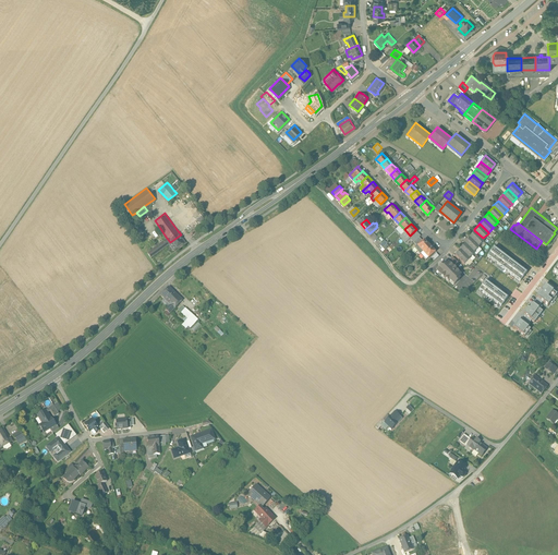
[(483,238),(474,230),(470,234),(470,236),(478,244),(484,239),(483,238)]
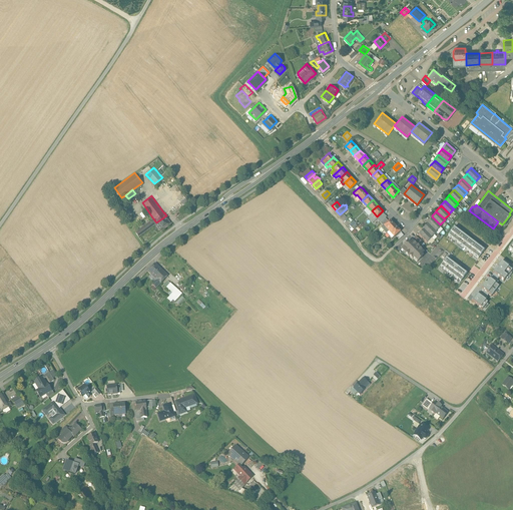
[(166,215),(156,222),(160,228),(170,220),(166,215)]
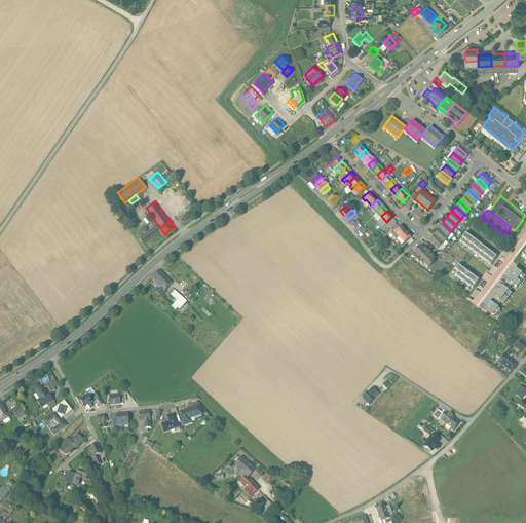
[(395,221),(389,226),(393,229),(399,225),(395,221)]
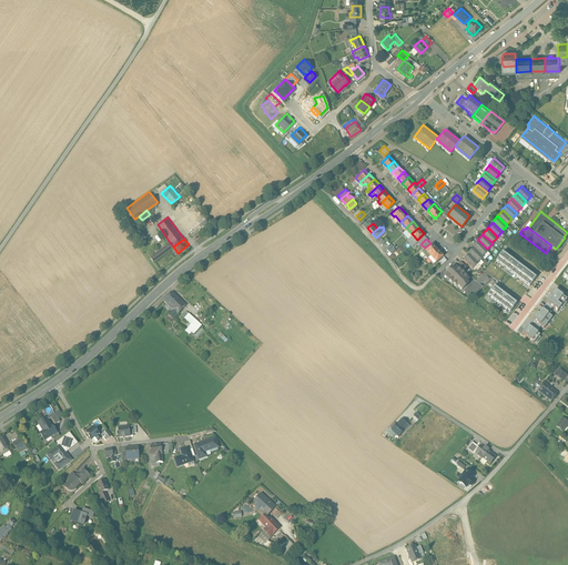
[(487,249),(478,240),(473,245),(474,245),(483,254),(488,249),(487,249)]
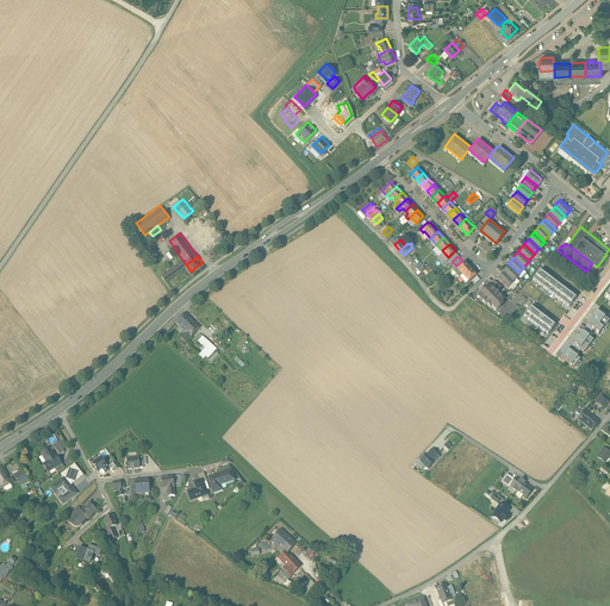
[(181,258),(161,274),(166,279),(186,264),(181,258)]
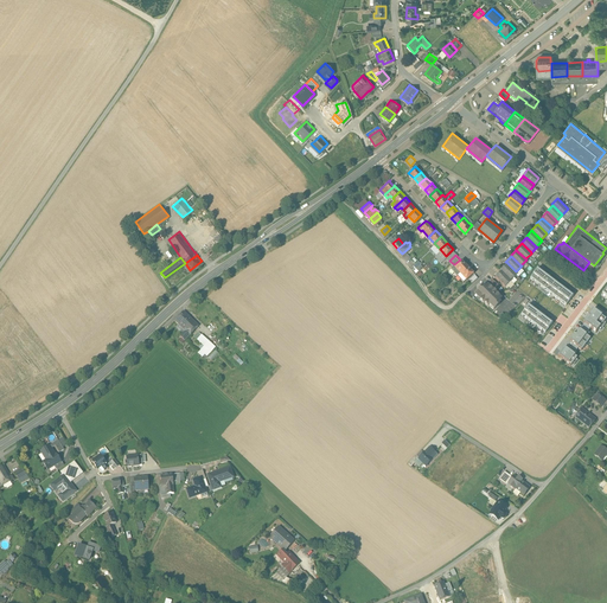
[(454,264),(451,268),(457,274),(458,274),(467,264),(461,257),(454,264)]
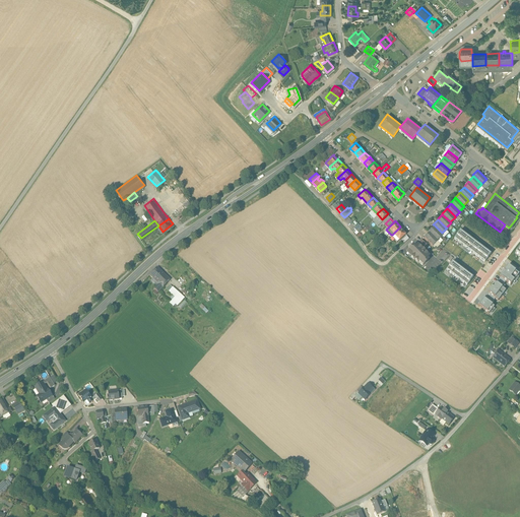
[(442,233),(434,224),(429,230),(429,231),(437,239),(442,234),(442,233)]
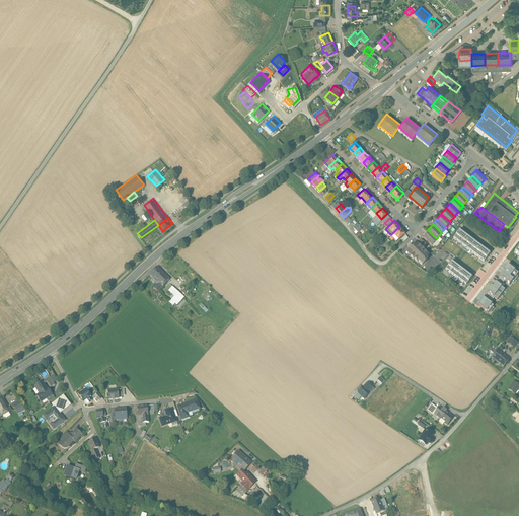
[(399,226),(391,234),(396,239),(398,237),(404,232),(399,226)]
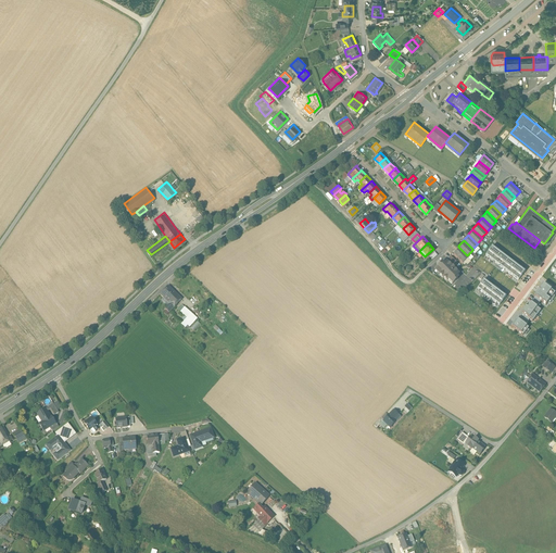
[(485,252),(491,256),(498,248),(493,243),(485,252)]
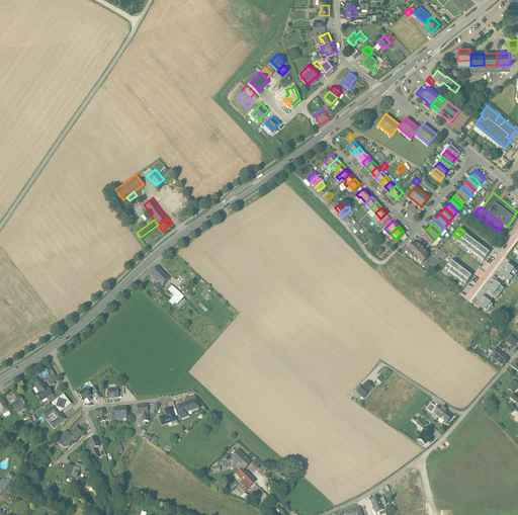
[(435,238),(427,230),(422,235),(434,246),(439,241),(435,238)]
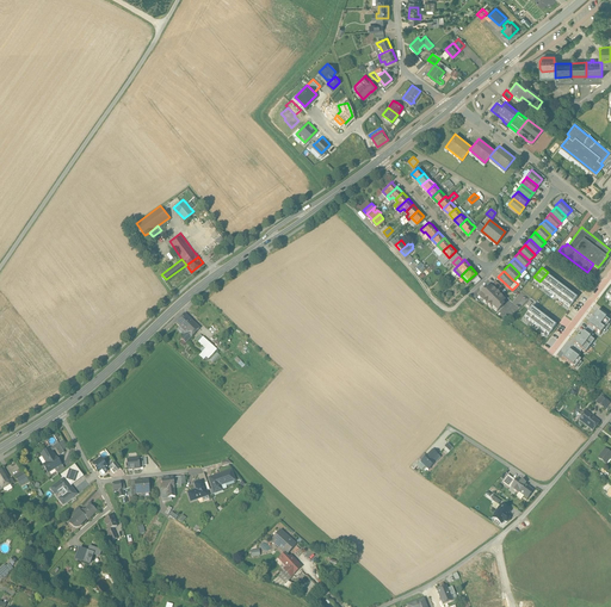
[(545,286),(554,276),(548,272),(539,282),(545,286)]
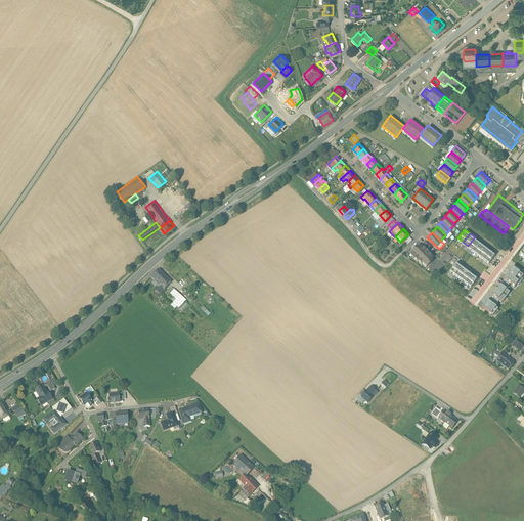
[(473,250),(480,241),(475,236),(468,246),(473,250)]
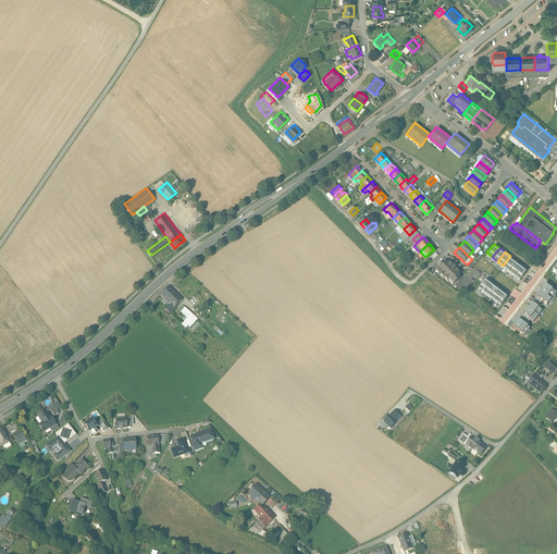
[(508,270),(516,260),(510,256),(503,266),(508,270)]
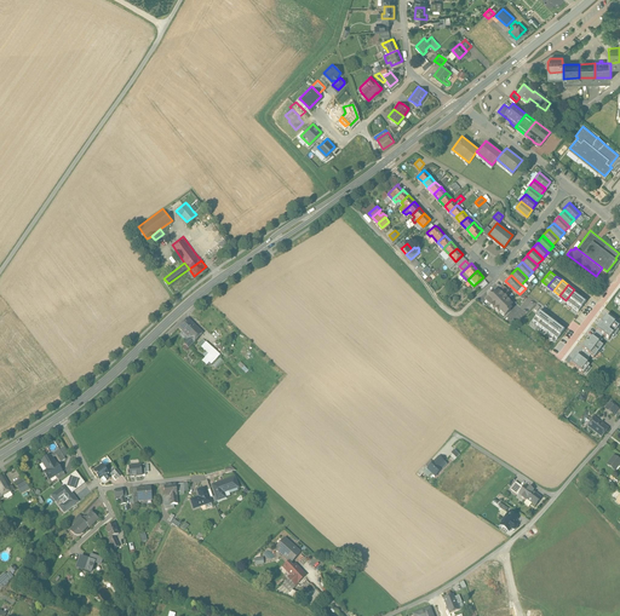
[(498,288),(495,292),(493,289),(484,298),(486,298),(487,297),(492,301),(489,303),(494,306),(499,310),(501,308),(505,312),(504,314),(511,308),(509,305),(511,303),(506,297),(504,294),(498,288)]
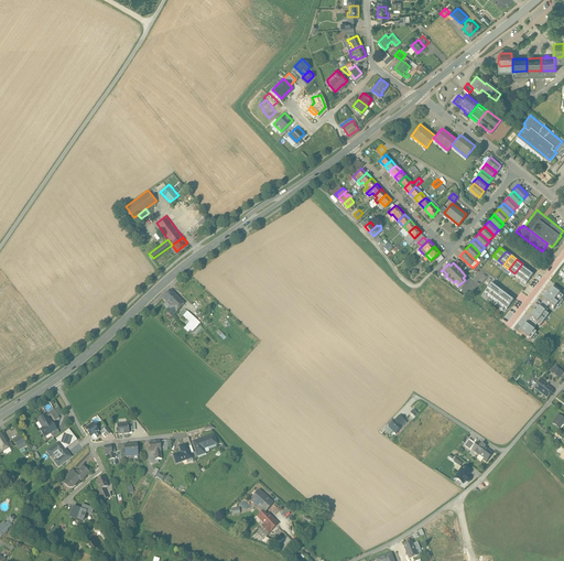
[(520,277),(528,268),(522,263),(514,273),(520,277)]
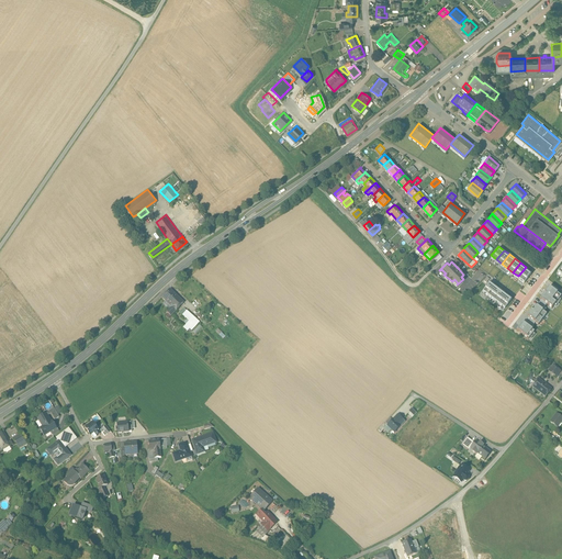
[(531,271),(526,267),(518,276),(524,280),(531,271)]
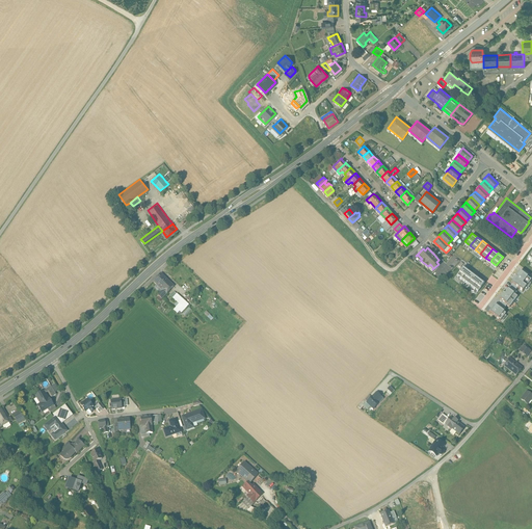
[(462,278),(469,268),(463,264),(456,273),(462,278)]
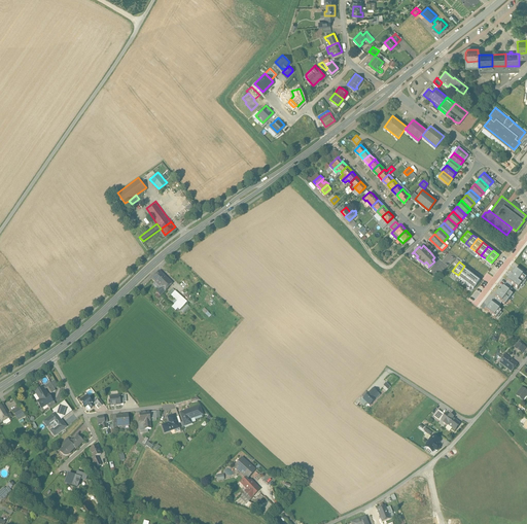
[(464,266),(458,275),(463,279),(469,270),(464,266)]
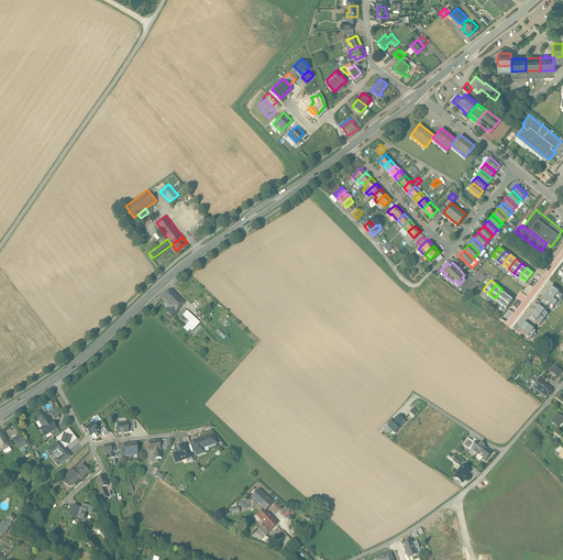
[(550,285),(541,296),(542,297),(548,302),(553,306),(562,294),(556,289),(551,286),(550,285)]
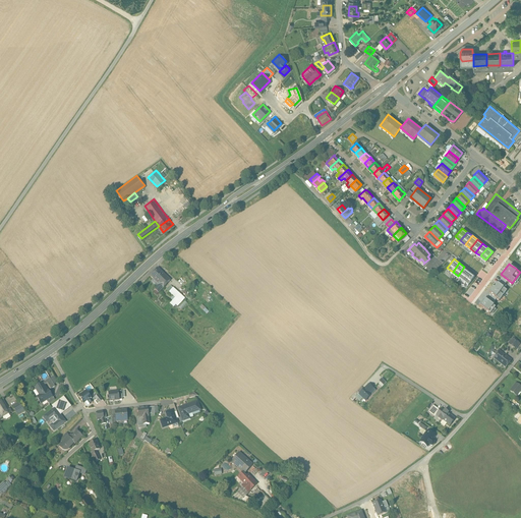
[(170,278),(158,265),(150,273),(159,282),(155,287),(158,290),(170,278)]
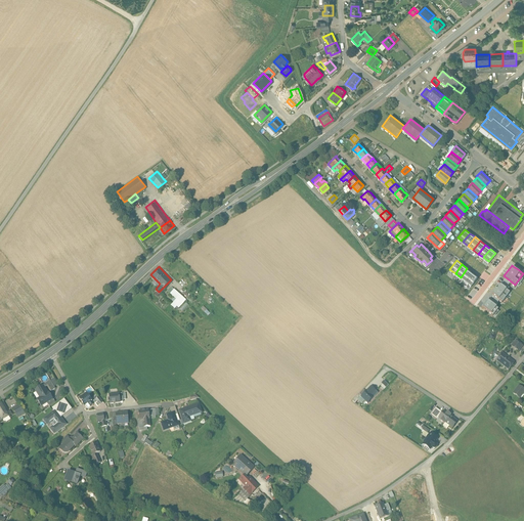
[(467,268),(461,277),(466,281),(472,272),(467,268)]
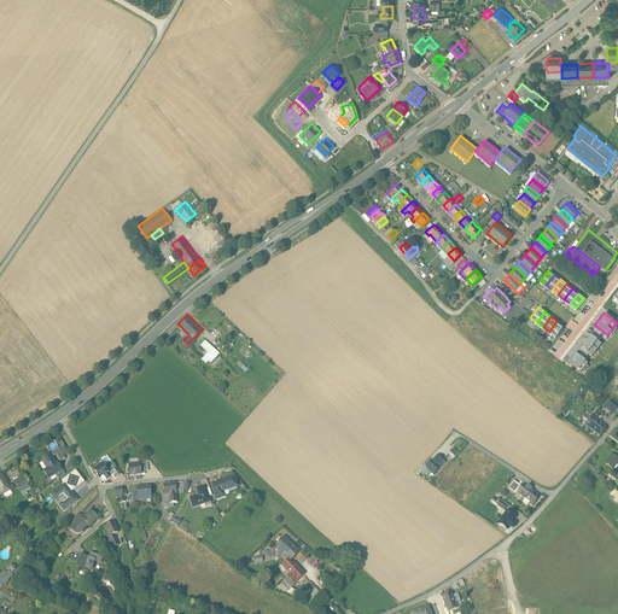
[(563,326),(557,321),(549,332),(555,335),(563,326)]
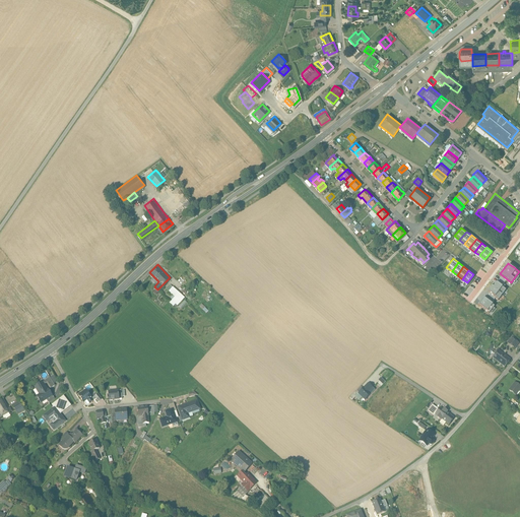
[(492,284),(502,293),(506,287),(503,285),(497,280),(495,279),(492,284)]
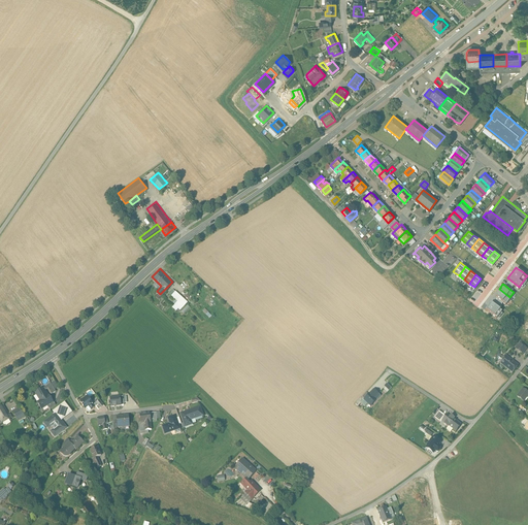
[(171,293),(177,299),(182,295),(175,289),(171,293)]
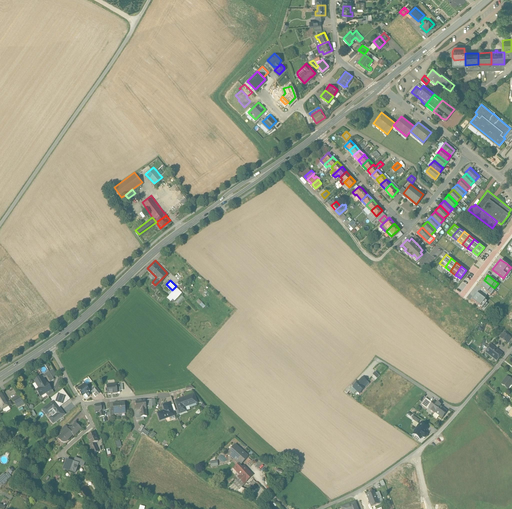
[(490,293),(494,288),(484,280),(480,285),(481,286),(488,291),(490,293)]
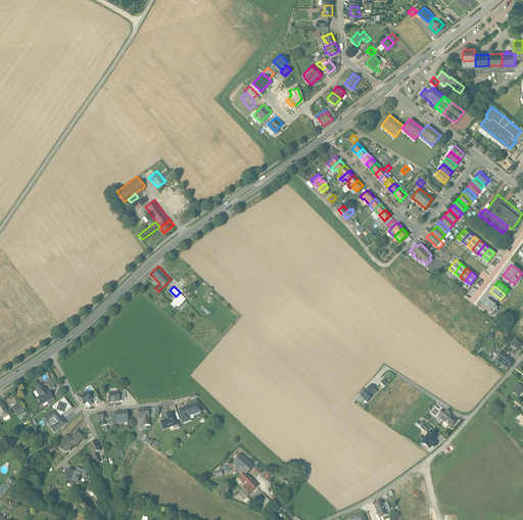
[(180,292),(176,296),(171,301),(175,304),(177,302),(178,304),(185,296),(180,292)]
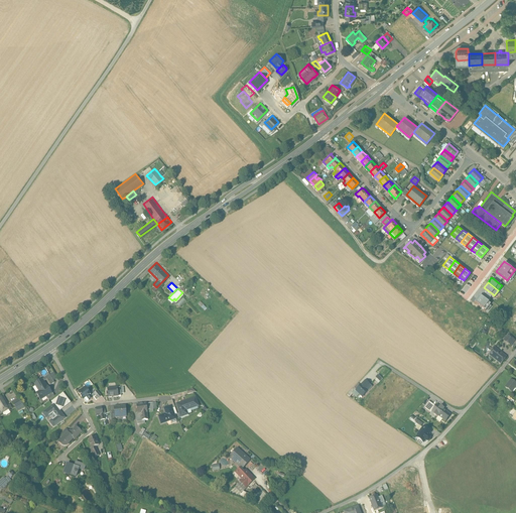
[(490,296),(483,291),(481,294),(488,299),(490,296)]
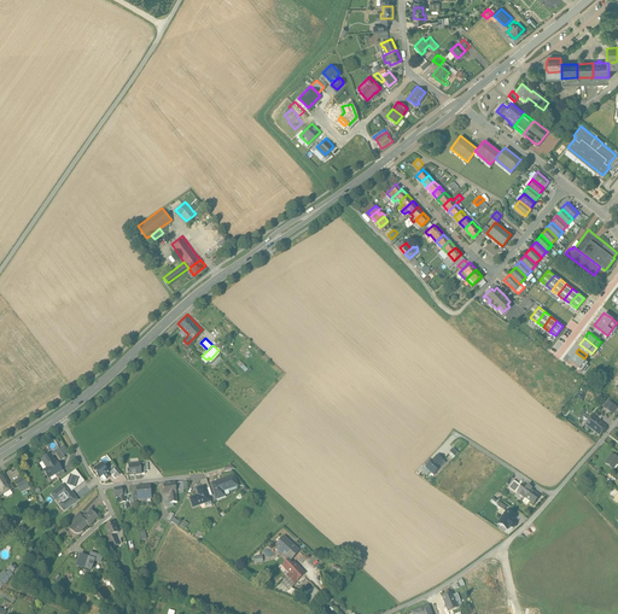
[(575,351),(567,360),(581,369),(588,361),(584,358),(576,352),(575,351)]
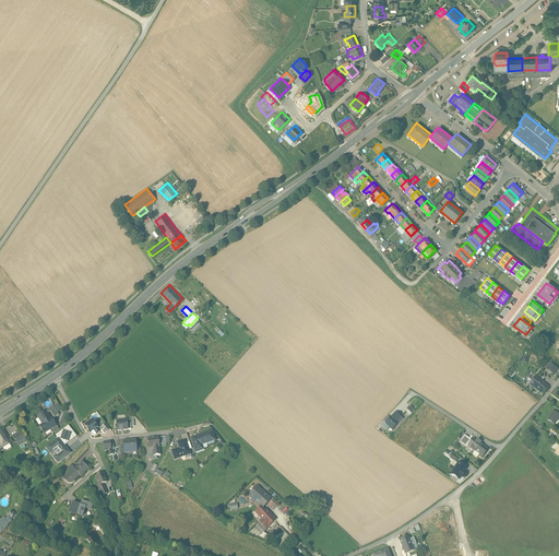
[(194,329),(201,322),(198,319),(191,326),(194,329)]
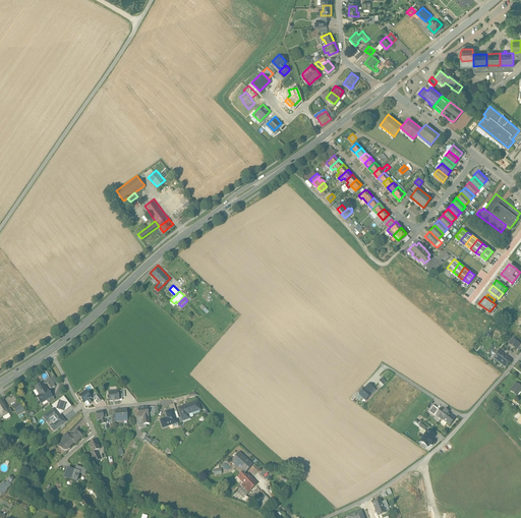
[(519,341),(512,336),(509,341),(516,346),(519,341)]
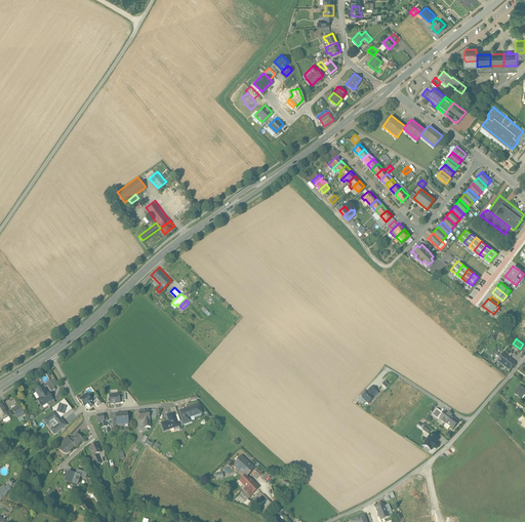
[(515,360),(503,351),(497,359),(510,368),(515,360)]
